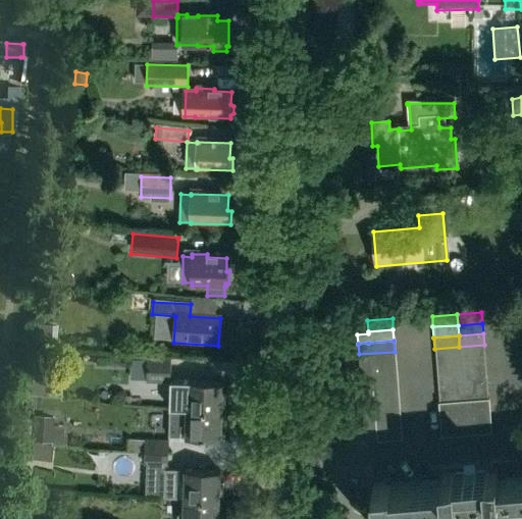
[(484,345),(459,347),(460,358),(485,356),(484,345)]
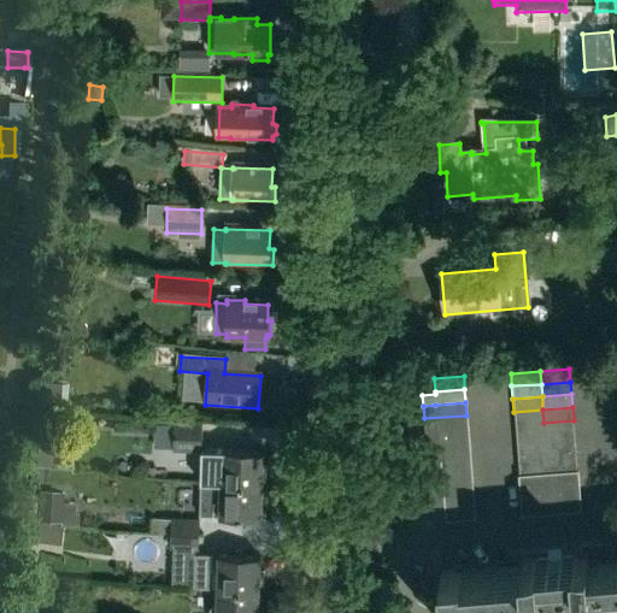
[(542,410),(513,412),(515,424),(544,423),(542,410)]
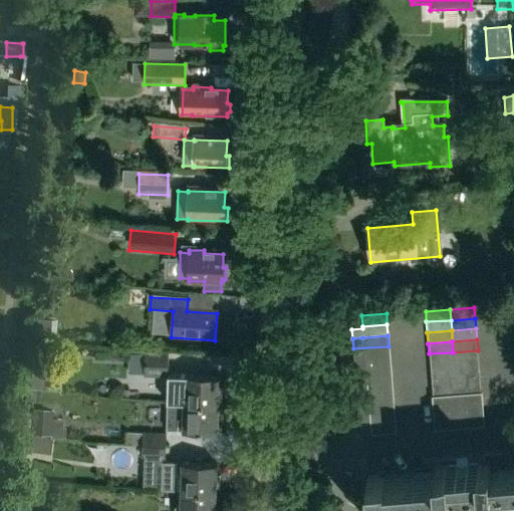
[(353,359),(390,357),(389,346),(353,348),(353,359)]
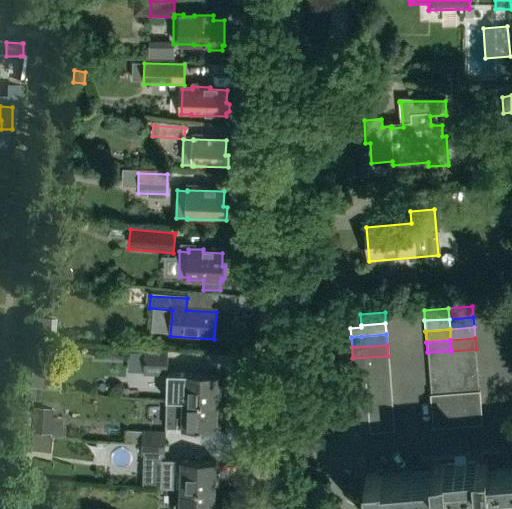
[(476,349),(451,351),(452,361),(476,359),(476,349)]
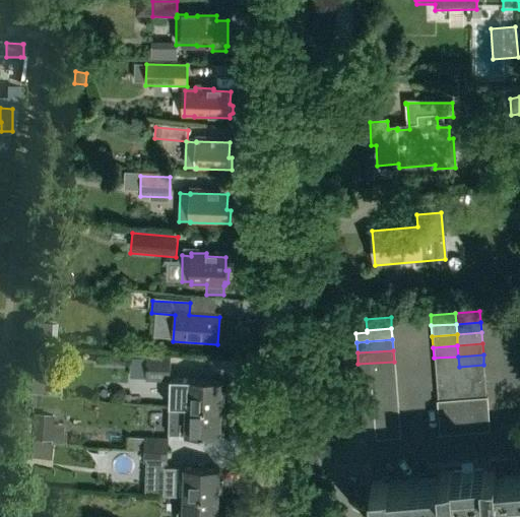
[(458,357),(434,358),(435,369),(459,367),(458,357)]
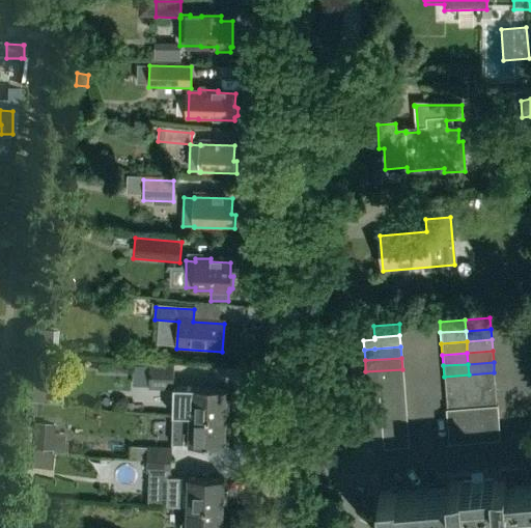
[(173,366),(149,366),(148,391),(173,391),(173,366)]
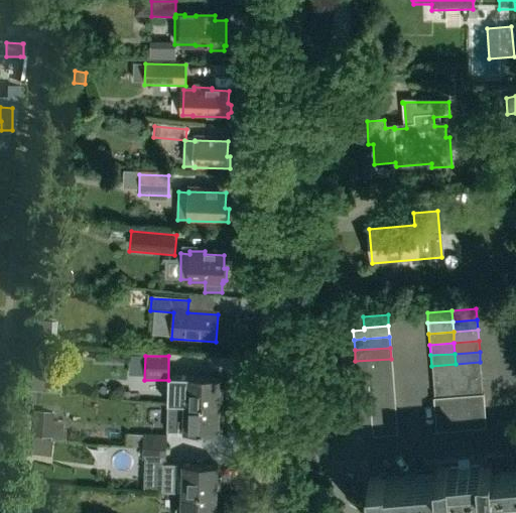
[(356,372),(391,370),(391,359),(355,361),(356,372)]
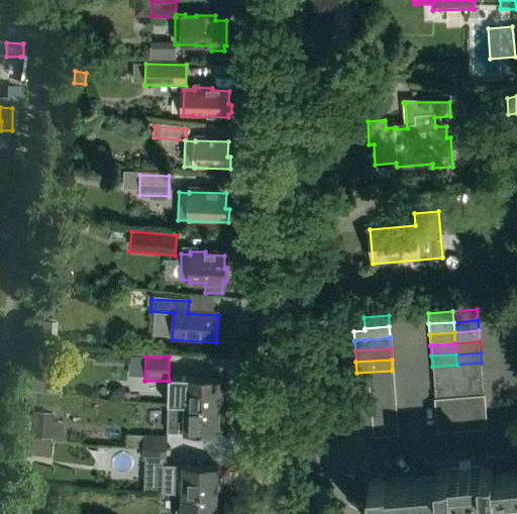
[(481,363),(456,365),(457,376),(482,374),(481,363)]
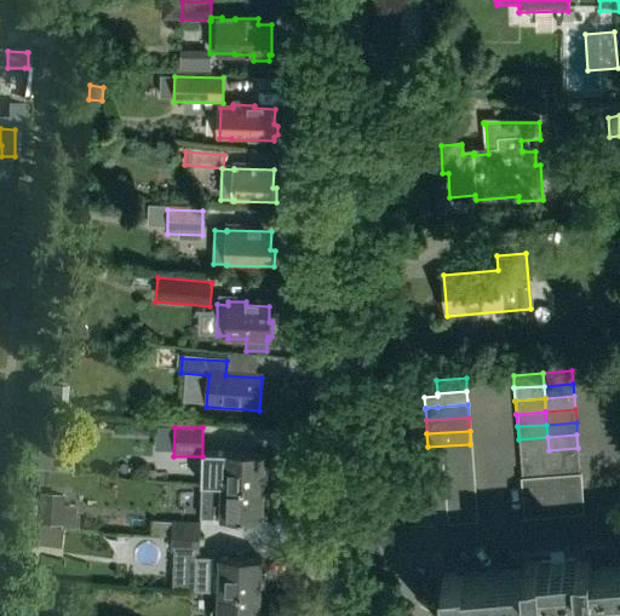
[(547,437),(518,439),(518,453),(549,450),(547,437)]
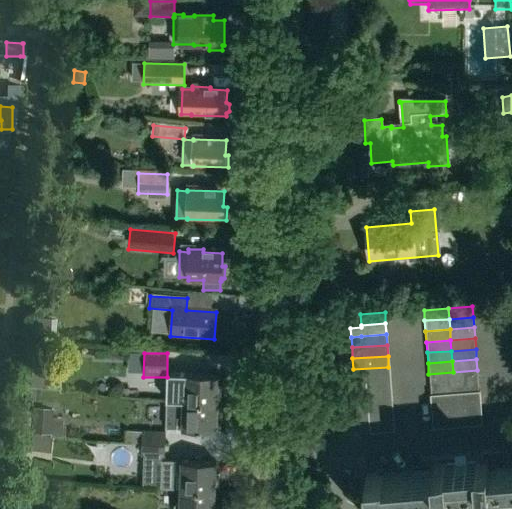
[(354,380),(389,377),(388,367),(353,369),(354,380)]
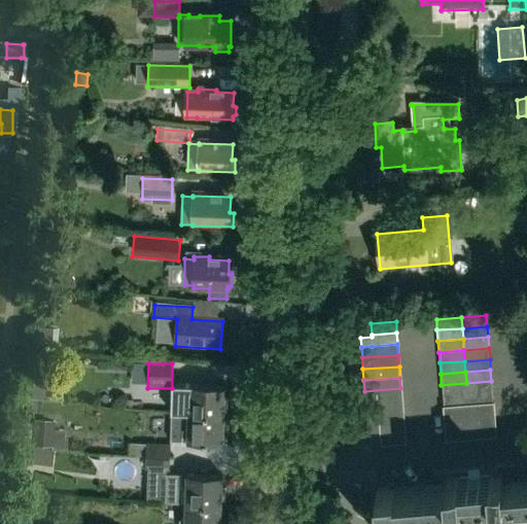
[(491,381),(466,383),(467,394),(492,392),(491,381)]
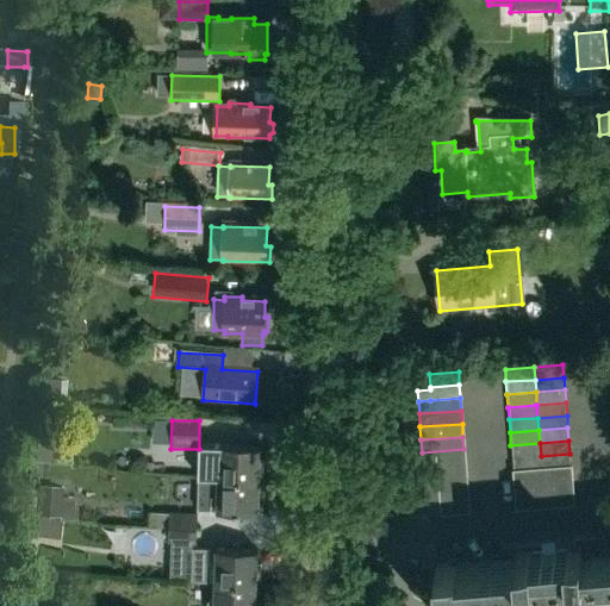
[(540,443),(510,445),(511,457),(541,456),(540,443)]
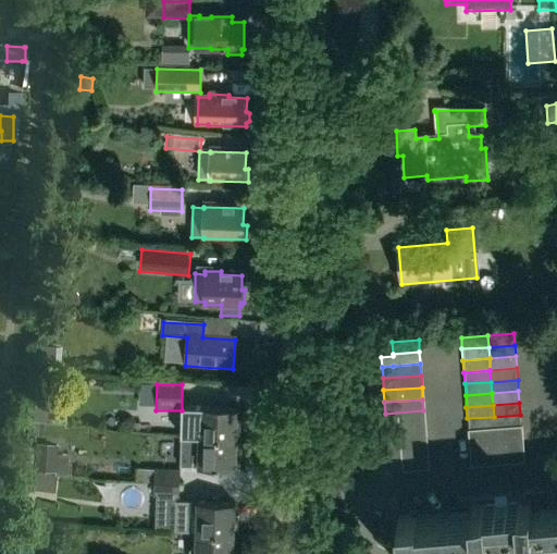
[(197,439),(235,441),(235,436),(240,436),(240,423),(237,423),(237,410),(194,409),(194,421),(199,422),(199,438),(197,438),(197,439)]
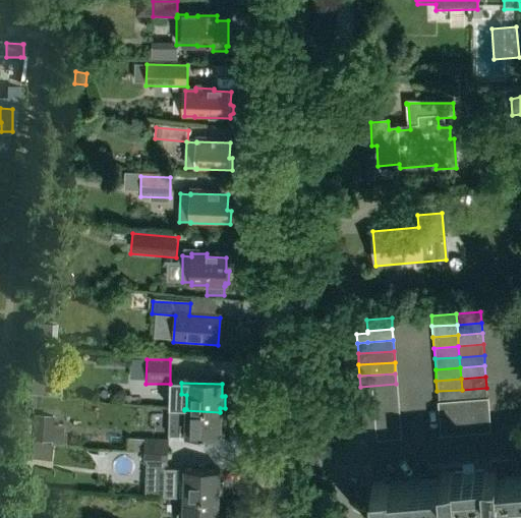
[(397,395),(396,384),(360,387),(361,398),(397,395)]
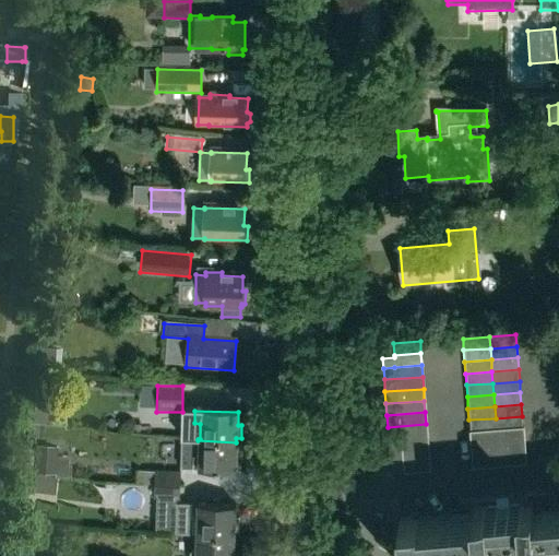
[(522,416),(496,418),(496,429),(523,427),(522,416)]
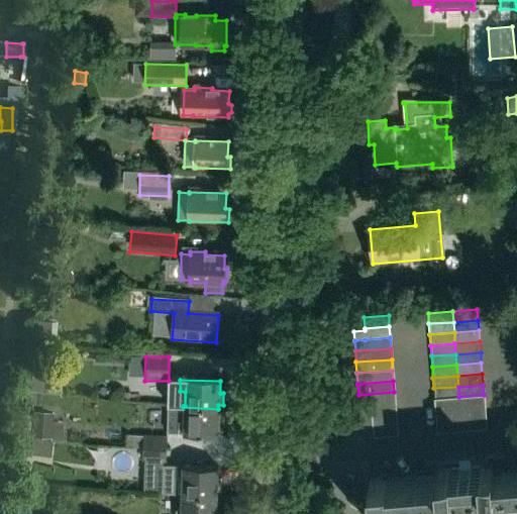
[(458,387),(433,388),(434,399),(458,397),(458,387)]
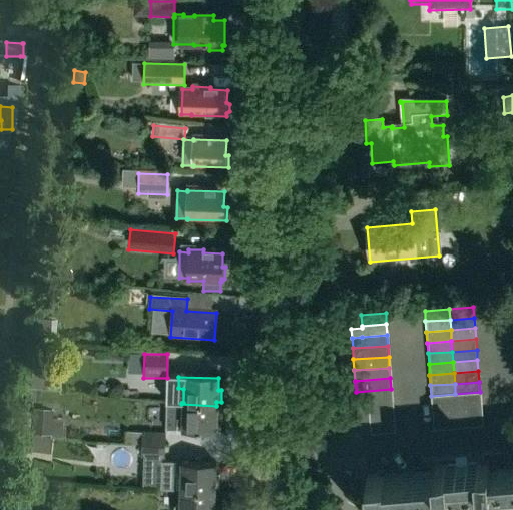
[(391,389),(356,392),(357,403),(392,400),(391,389)]
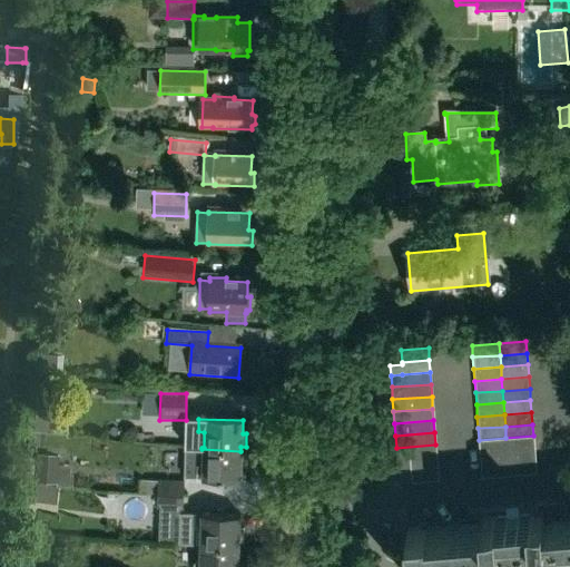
[(505,438),(479,440),(482,479),(536,476),(533,436),(505,438)]
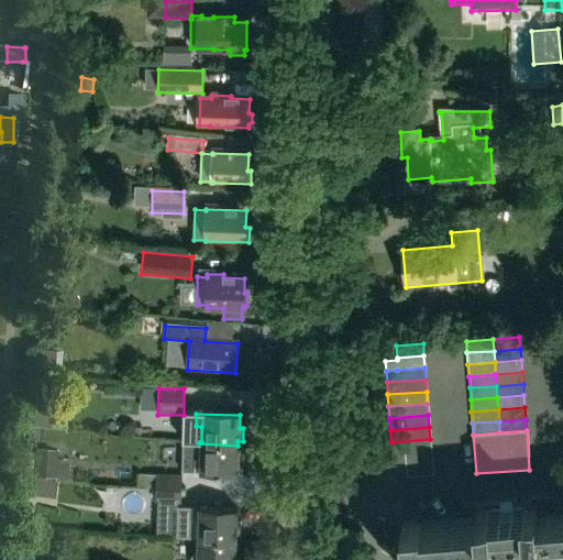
[(430,441),(430,439),(392,442),(393,454),(431,451),(430,441)]
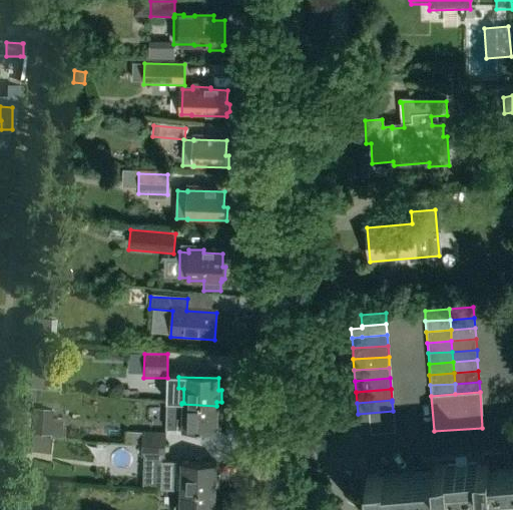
[(216,406),(181,404),(166,403),(165,430),(175,431),(175,432),(215,433),(216,406)]
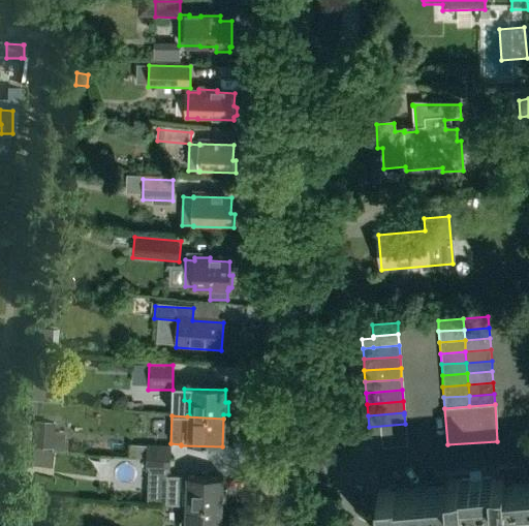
[(370,437),(405,435),(405,424),(369,427),(370,437)]
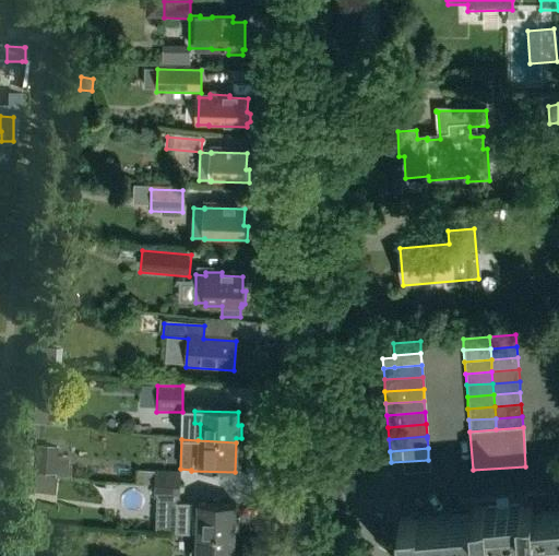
[(403,471),(403,474),(429,472),(428,460),(391,462),(391,472),(403,471)]
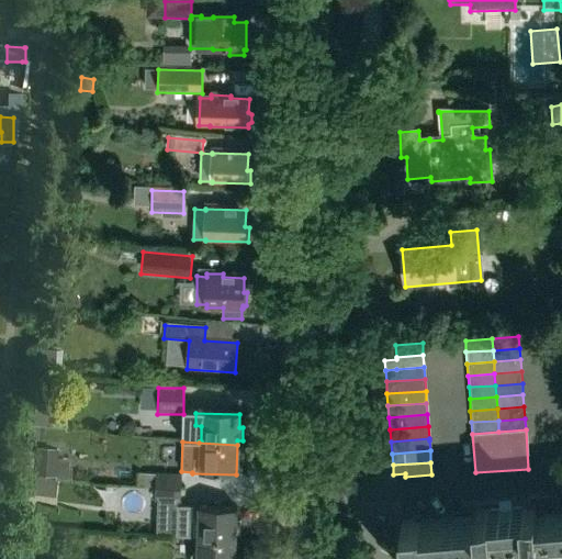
[(156,476),(155,489),(181,490),(181,477),(156,476)]
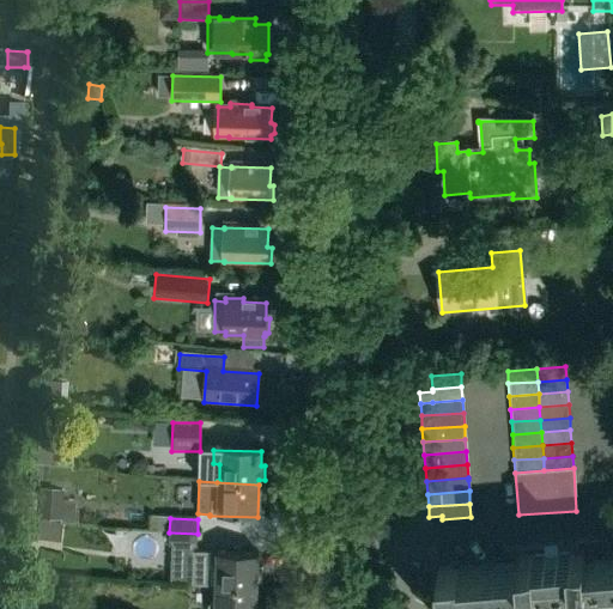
[(30,521),(28,539),(60,542),(62,524),(30,521)]
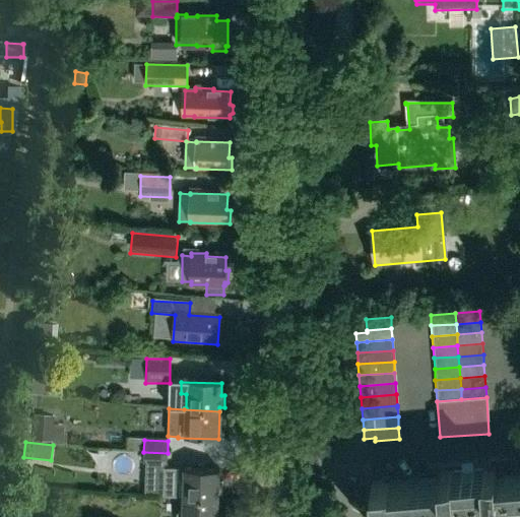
[(168,453),(143,452),(143,465),(167,465),(168,453)]
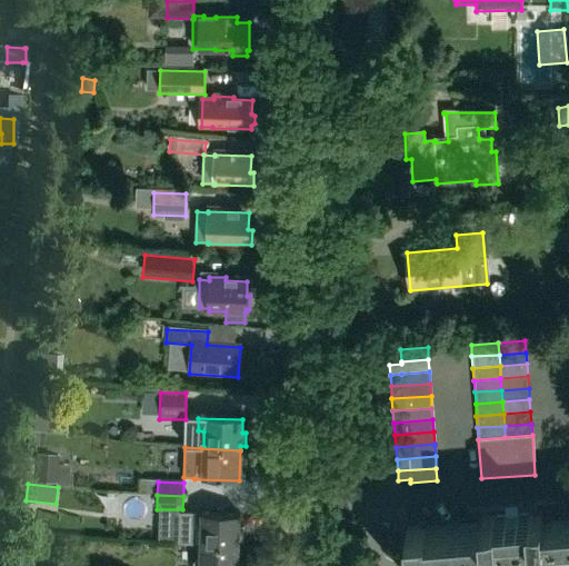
[(199,544),(199,546),(237,547),(237,543),(241,543),(241,529),(238,529),(238,515),(180,514),(179,544),(199,544)]
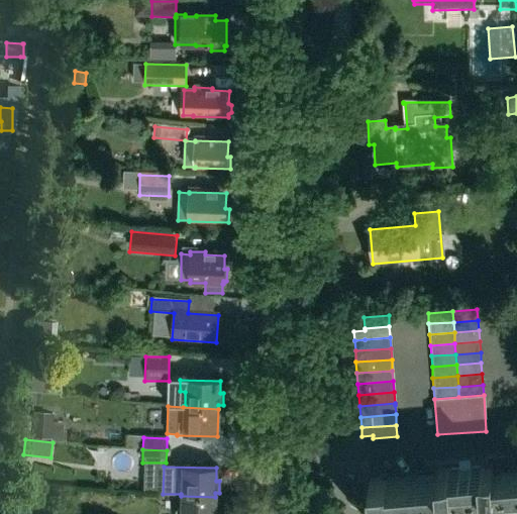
[(516,513),(516,472),(492,474),(492,468),(436,472),(437,479),(386,483),(386,481),(368,482),(370,513),(516,513)]
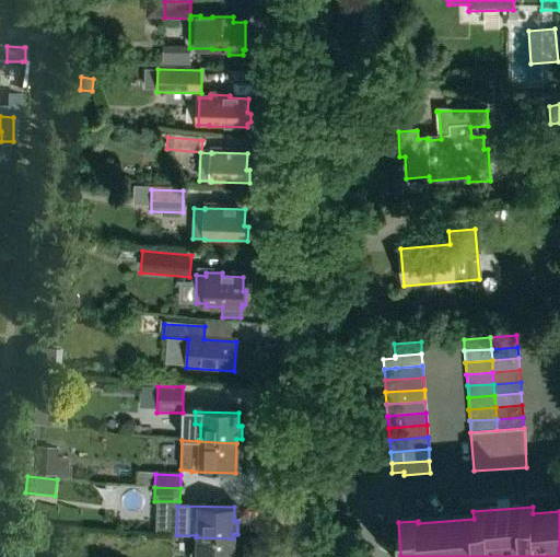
[(195,554),(190,554),(190,556),(232,556),(233,538),(196,537),(195,554)]
